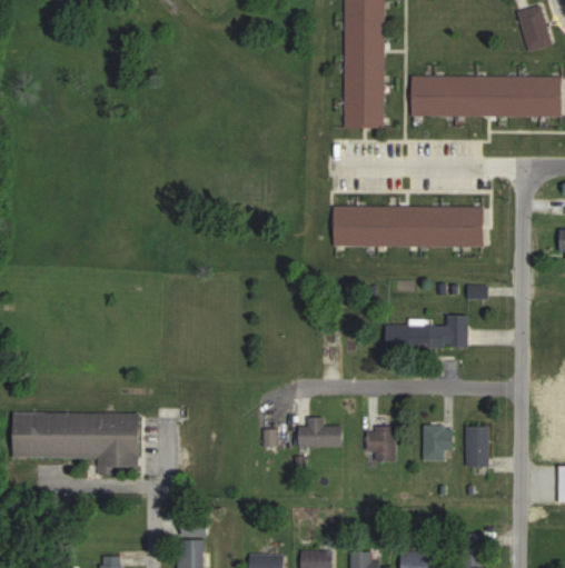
[(383,128),(383,0),(343,0),(344,128),(383,128)]
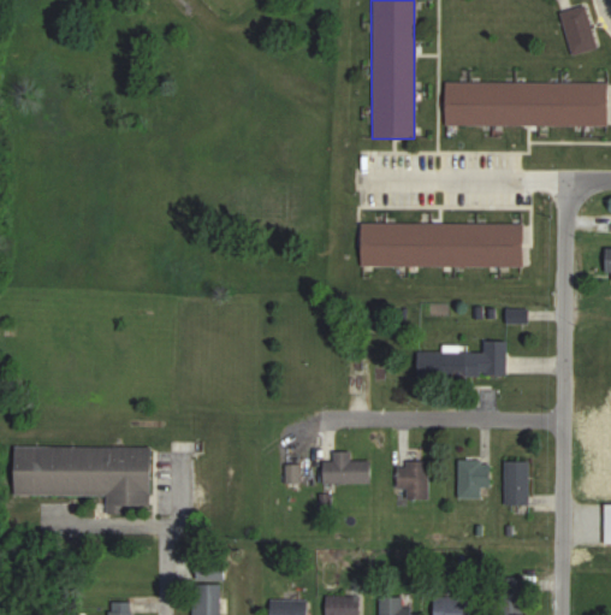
[(571,57),(597,48),(583,5),(558,13),(571,57)]
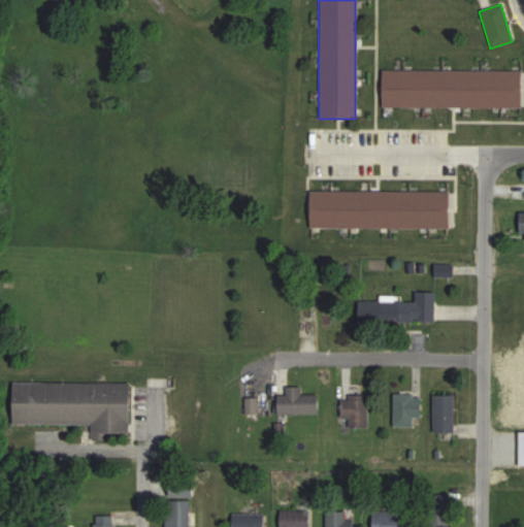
[(521,71),(382,71),(382,108),(521,108),(521,71)]
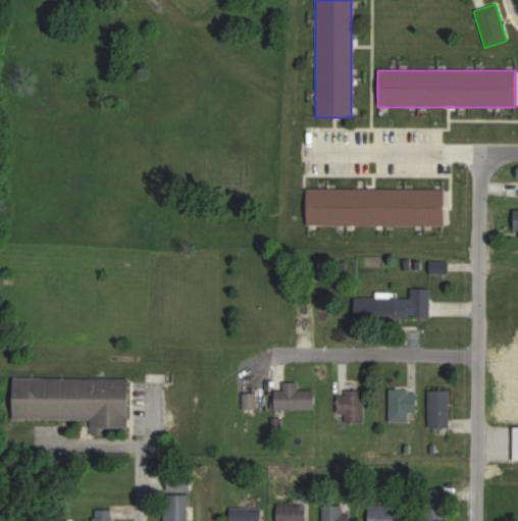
[(443,190),(305,189),(305,225),(443,226),(443,190)]
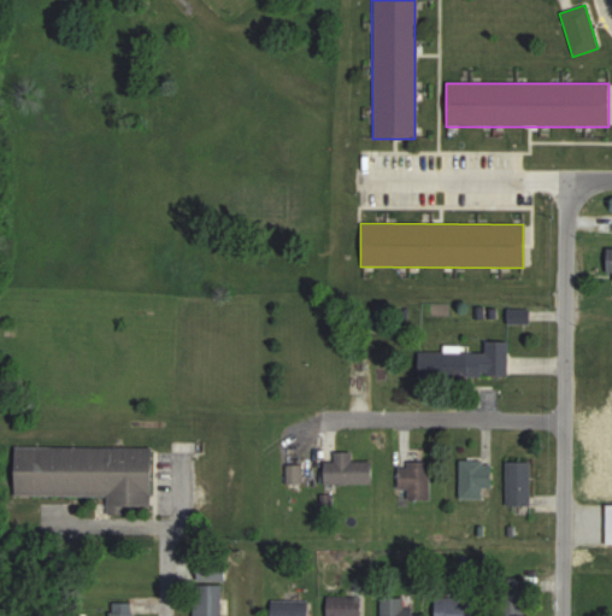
[(483,352),(416,352),(416,377),(506,377),(506,341),(483,341),(483,352)]
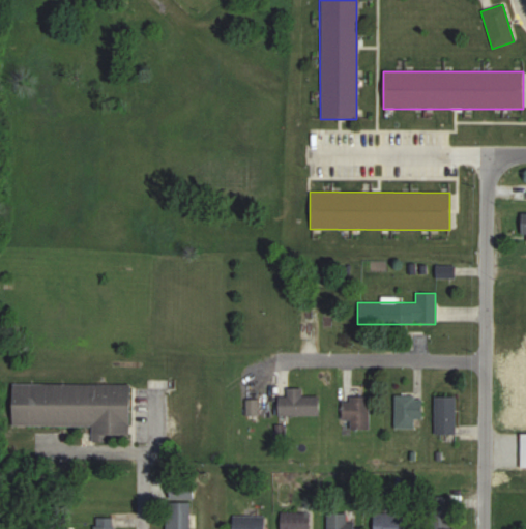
[(11,425),(90,427),(90,442),(108,442),(108,435),(129,435),(129,384),(11,383),(11,425)]
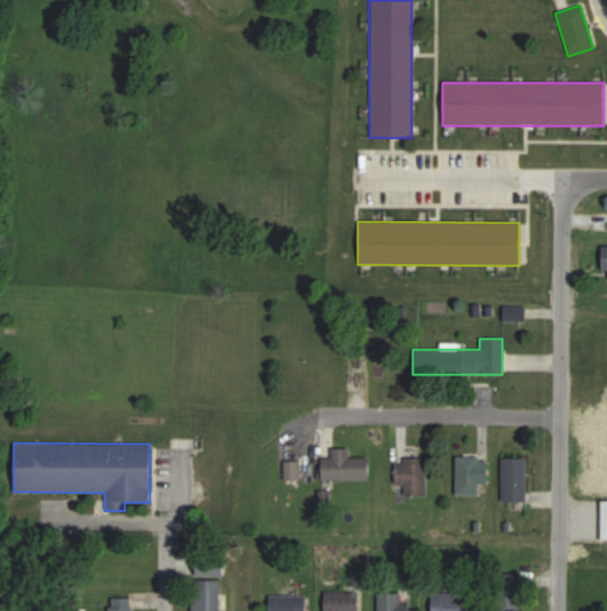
[(320,458),(320,480),(367,480),(367,458),(347,458),(347,447),(331,447),(331,458),(320,458)]
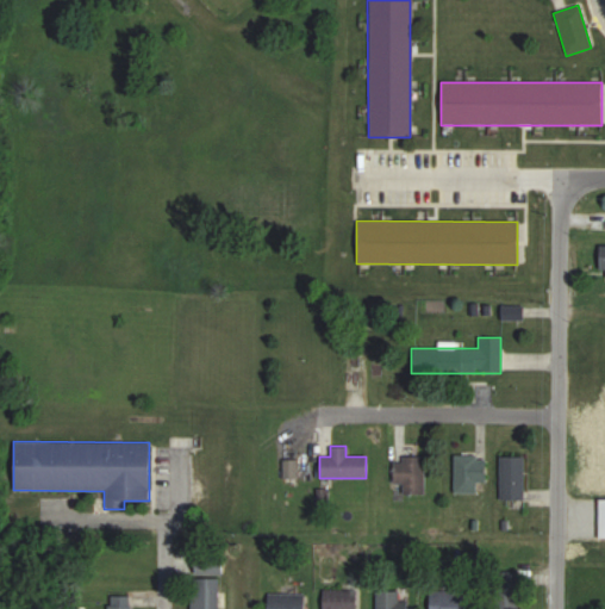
[(451,493),(476,493),(476,483),(485,483),(485,457),(451,457),(451,493)]
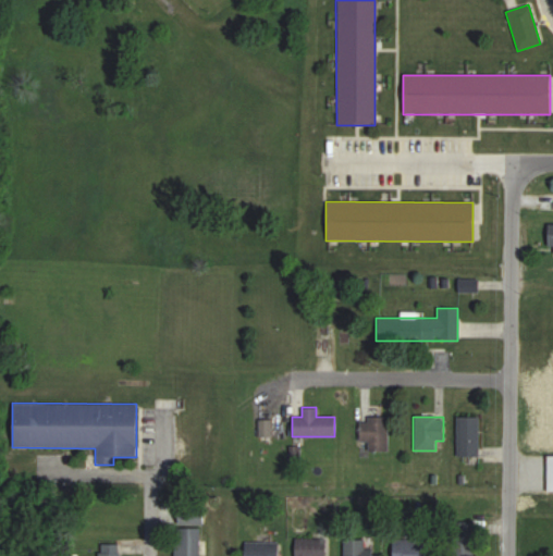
[(455,456),(478,456),(478,418),(455,418),(455,456)]
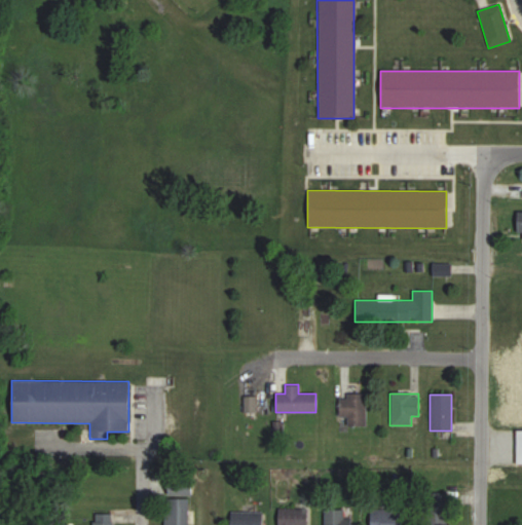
[(366,425),(366,396),(338,396),(338,418),(346,418),(346,425),(366,425)]
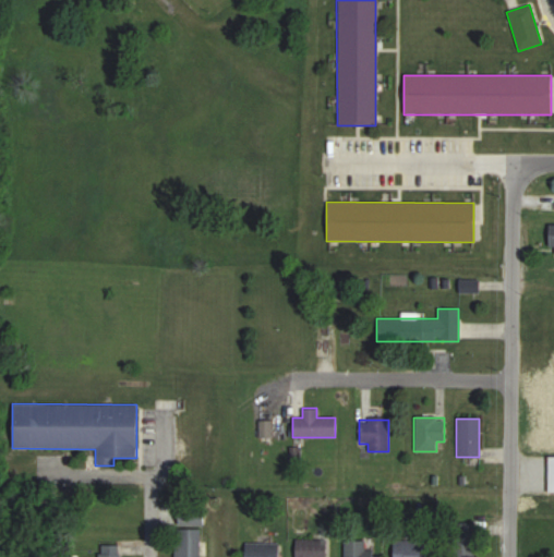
[(199,556),(199,529),(173,529),(173,556),(199,556)]
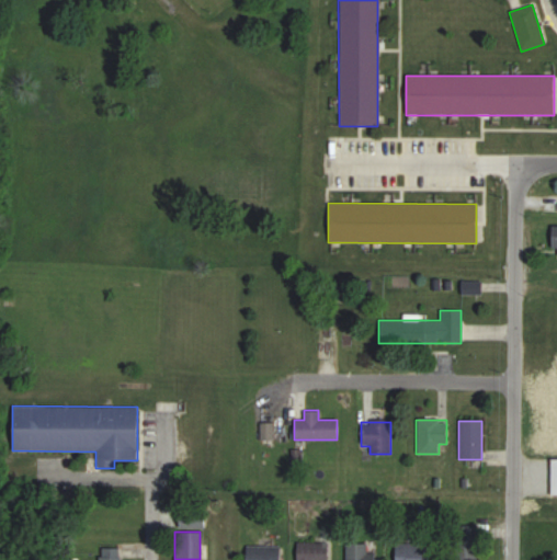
[(454,536),(453,559),(474,559),(475,536),(454,536)]
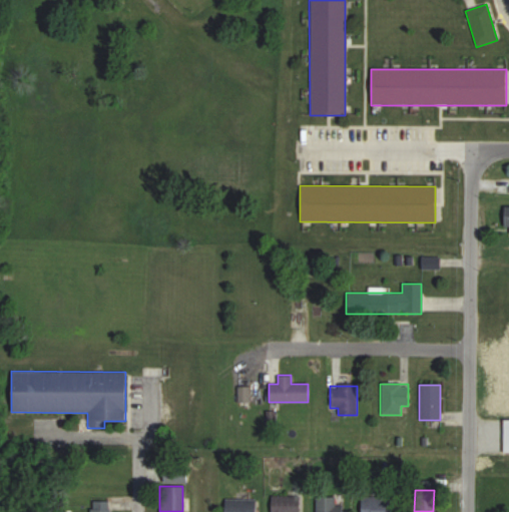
[(298,511),(298,496),(270,496),(270,511),(298,511)]
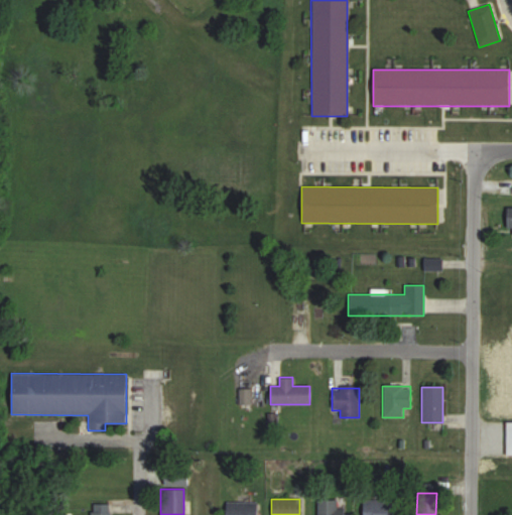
[(394,514),(395,499),(362,499),(361,514),(394,514)]
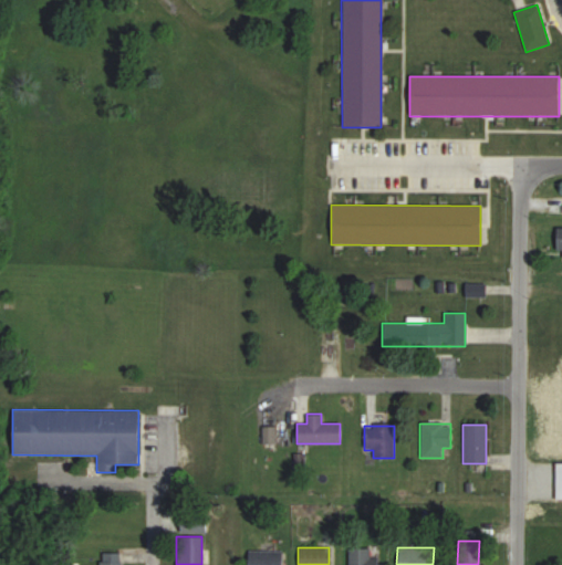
[(346,548),(346,564),(380,564),(380,558),(370,558),(370,548),(346,548)]
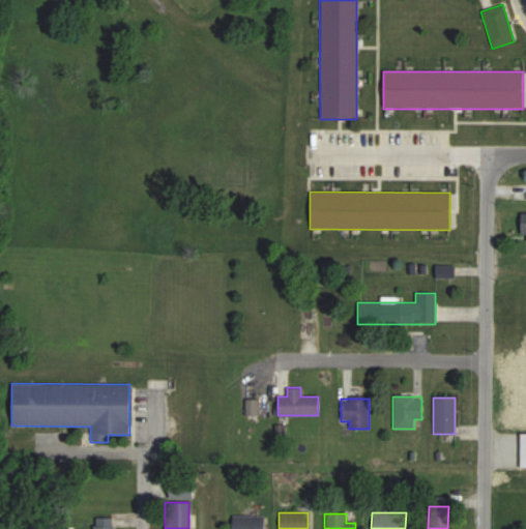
[(263,528),(264,516),(230,516),(230,528),(263,528)]
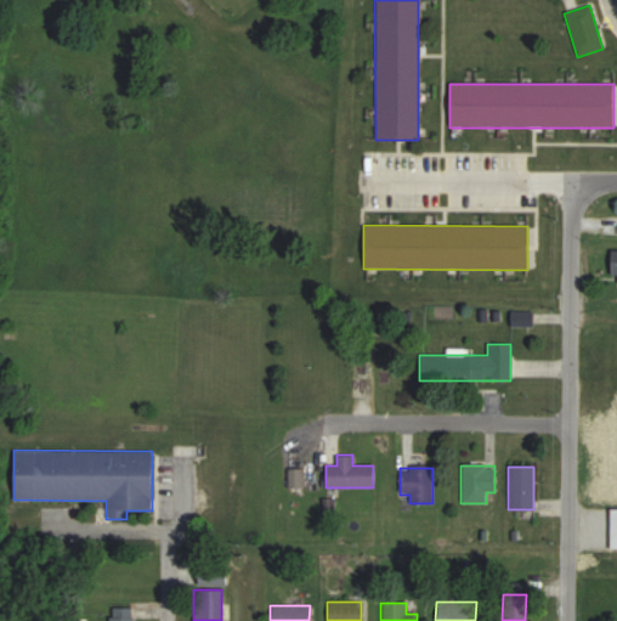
[(107,608),(107,620),(131,620),(131,608),(107,608)]
